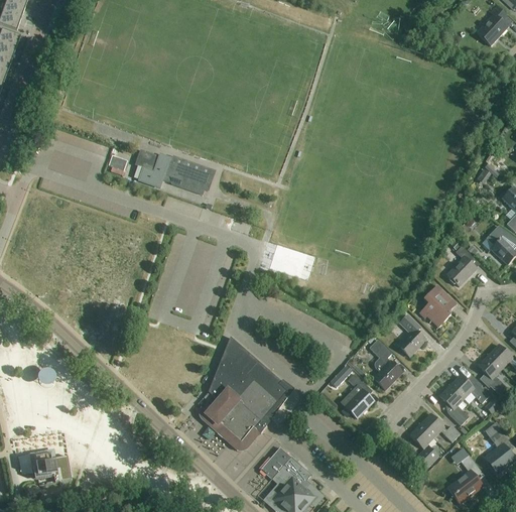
[(5,0),(2,8),(21,15),(25,4),(14,0),(5,0)]
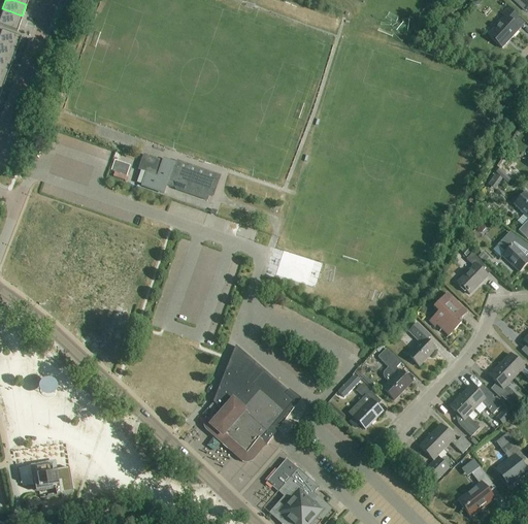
[(487,0),(495,8),(499,4),(495,0),(487,0)]
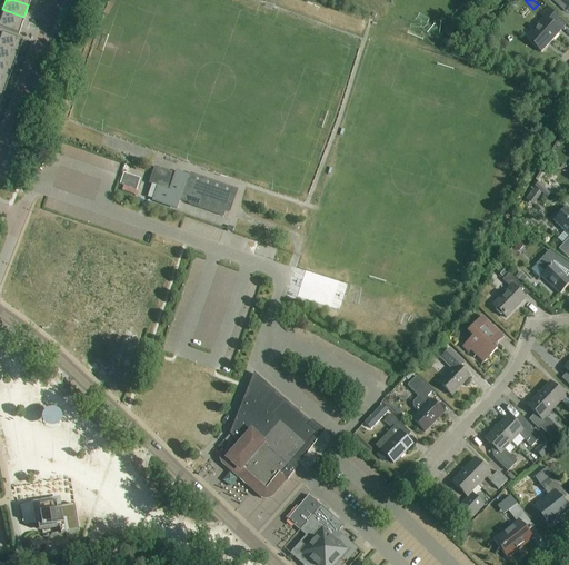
[(556,0),(566,9),(568,5),(568,0),(556,0)]
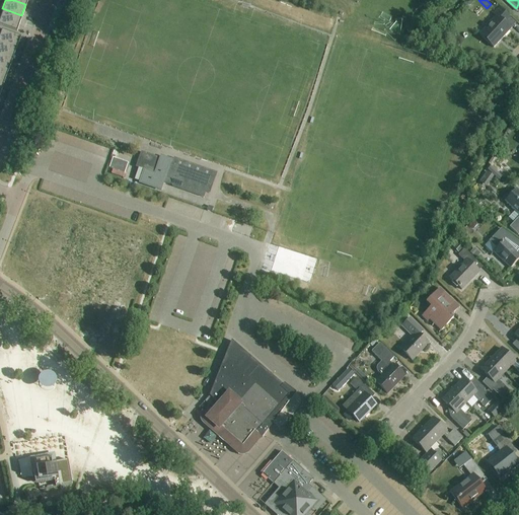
[(496,13),(478,31),(493,45),(510,26),(503,19),(509,13),(499,5),(494,10),(493,11),(496,13)]
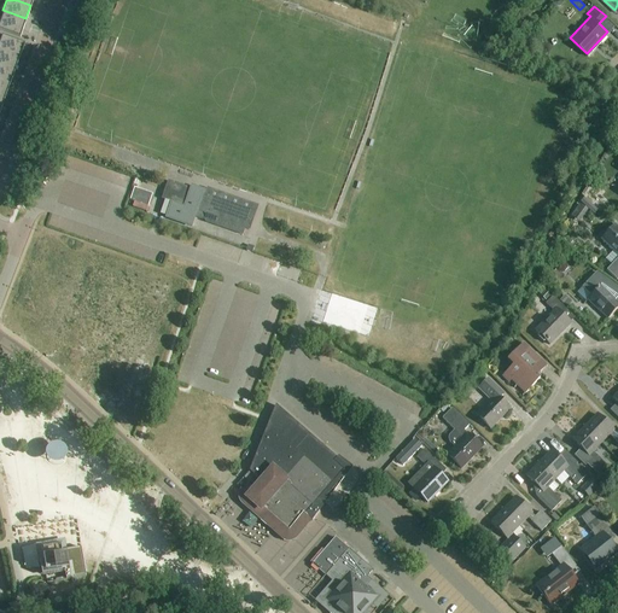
[(3,10),(0,17),(0,25),(21,33),(25,18),(3,10)]
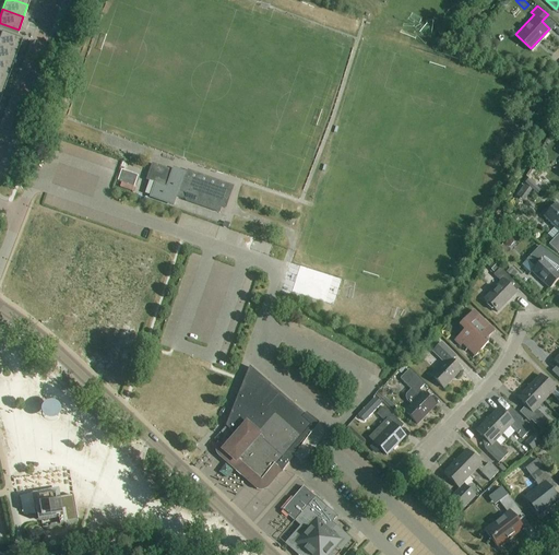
[(2,28),(0,33),(0,42),(18,48),(23,36),(2,28)]
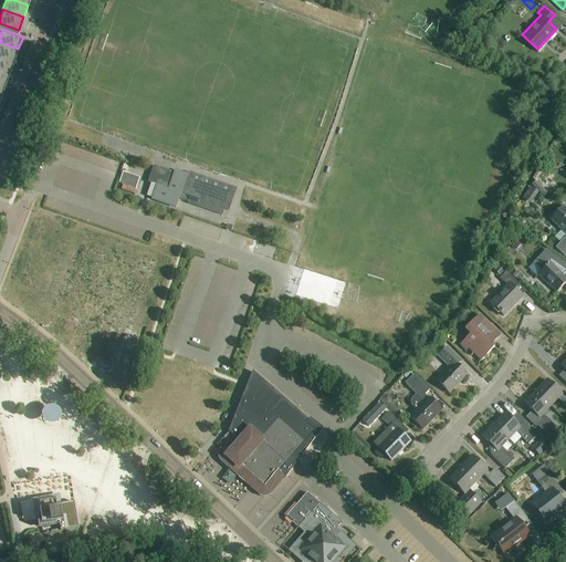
[(0,42),(0,56),(13,62),(18,49),(0,42)]
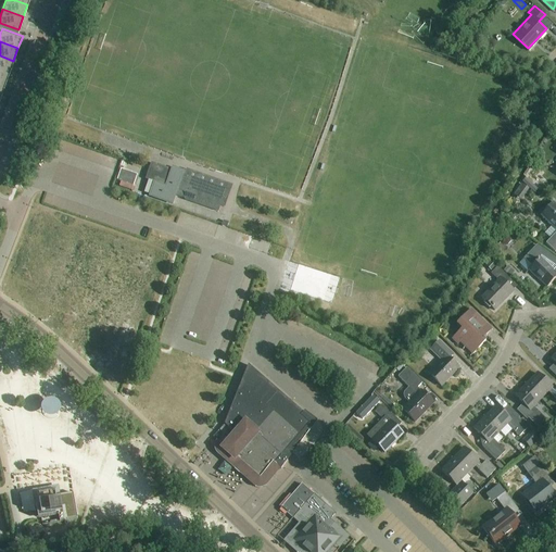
[(0,55),(0,70),(9,74),(13,61),(0,55)]
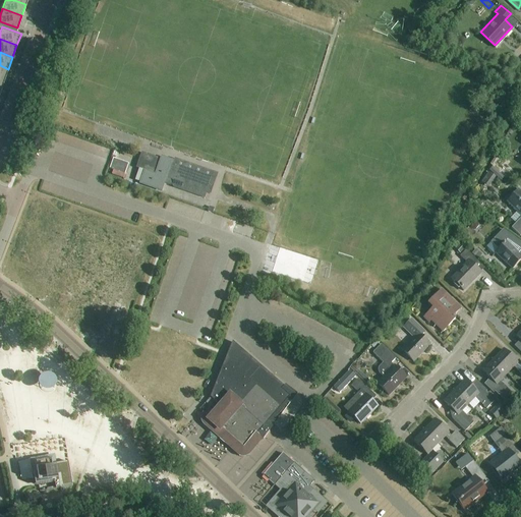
[(504,148),(500,155),(507,158),(511,152),(504,148)]
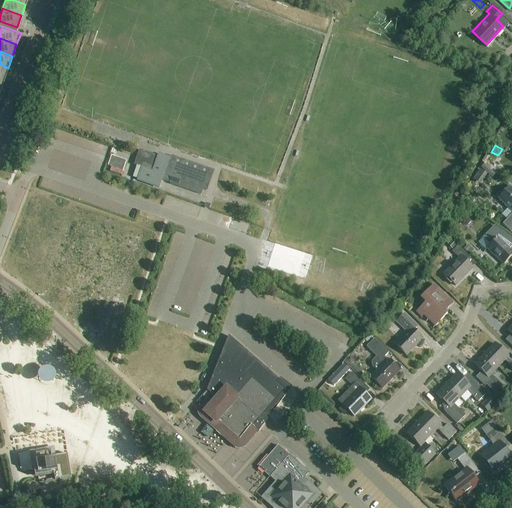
[(170,156),(158,152),(158,153),(139,147),(134,161),(142,164),(137,177),(159,184),(161,176),(171,179),(170,181),(200,191),(202,186),(206,187),(213,169),(171,155),(170,156)]
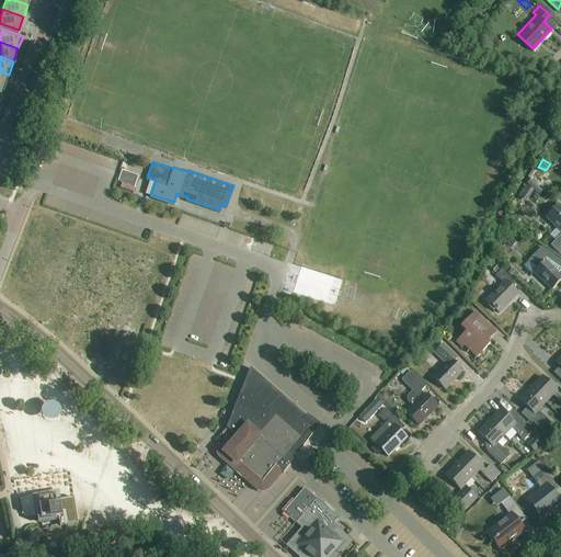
[(138,172),(122,167),(118,177),(135,182),(138,172)]
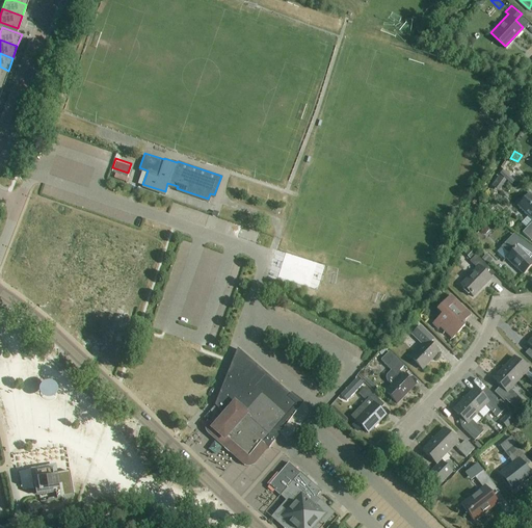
[(499,173),(491,183),(498,188),(505,178),(499,173)]
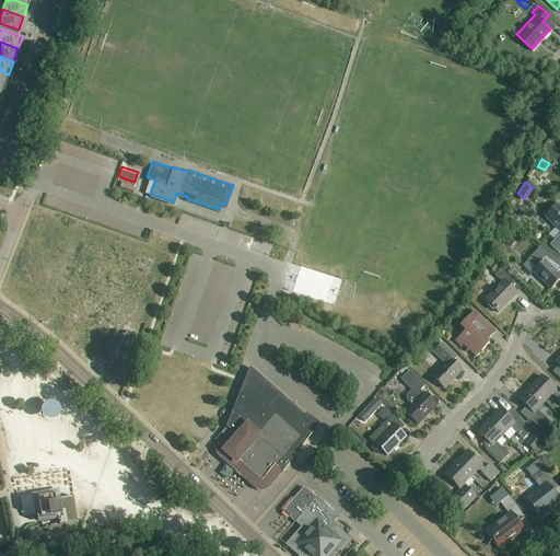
[(559,204),(557,201),(544,215),(556,226),(549,232),(555,238),(549,242),(559,251),(559,250),(559,204)]
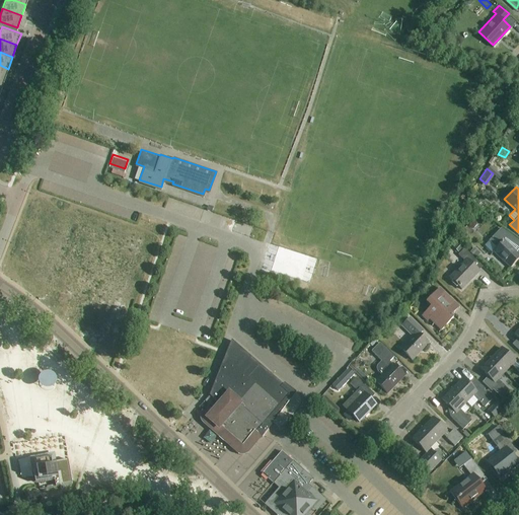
[(518,251),(505,238),(506,237),(518,246),(518,238),(502,225),(489,238),(491,240),(490,240),(496,246),(493,248),(510,266),(518,255),(518,251)]
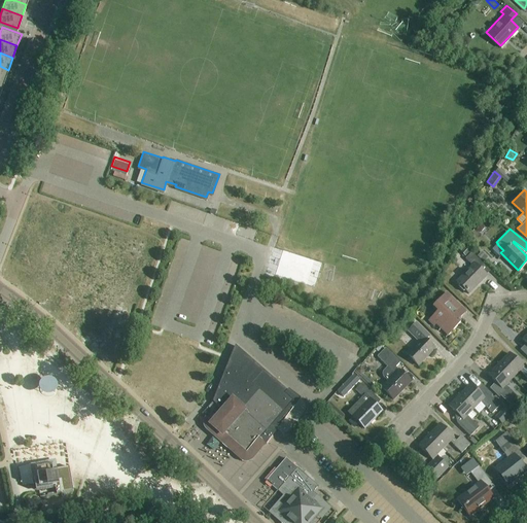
[(460,249),(465,253),(469,249),(465,244),(464,244),(461,241),(459,244),(462,247),(460,249)]
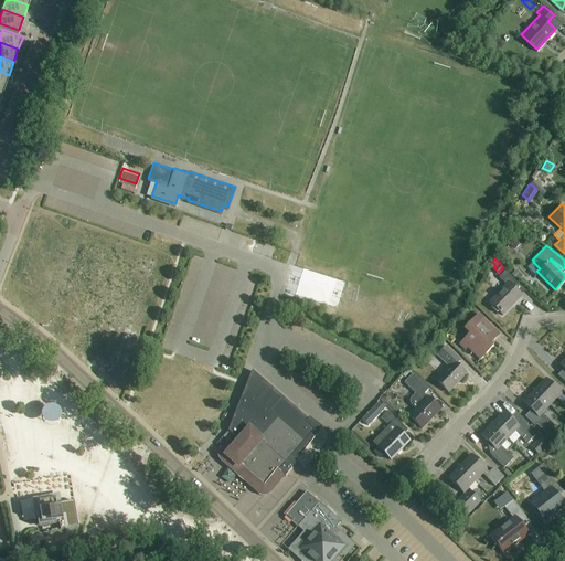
[(502,313),(521,293),(512,284),(516,279),(504,267),(498,275),(505,282),(489,299),(502,313)]
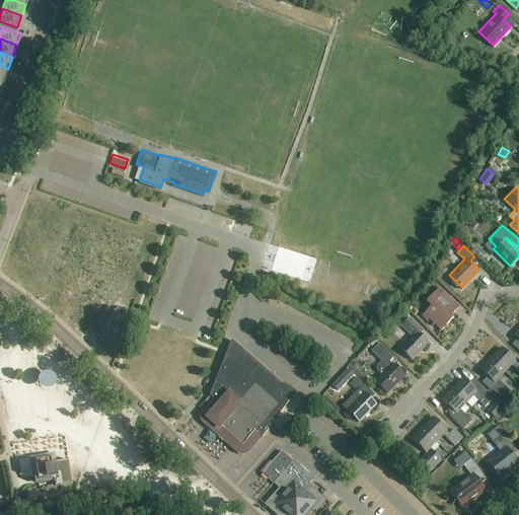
[(451,313),(459,304),(439,286),(426,300),(430,305),(422,314),(427,319),(429,316),(441,327),(453,315),(451,313)]
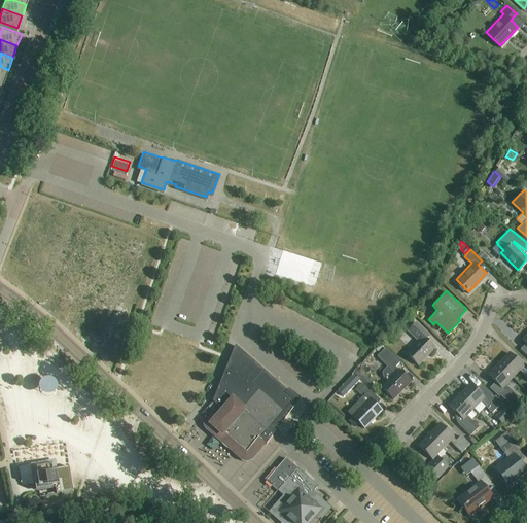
[(408,328),(413,333),(418,339),(407,351),(418,362),(434,346),(425,338),(429,334),(416,320),(408,328)]
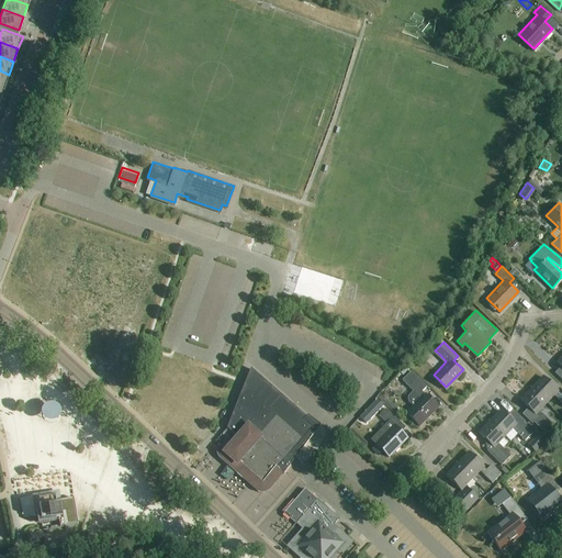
[(425,348),(420,354),(424,357),(429,352),(425,348)]
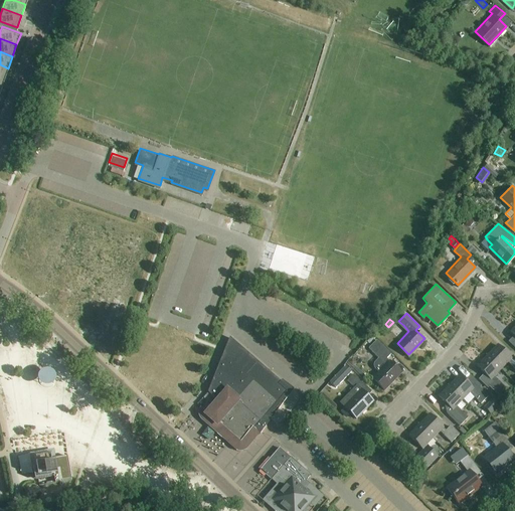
[(291,388),(229,335),(207,390),(217,398),(214,401),(215,402),(206,412),(242,444),(291,388)]
